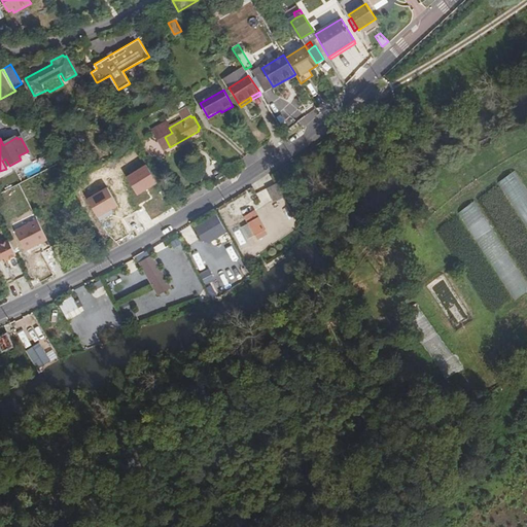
[(139,196),(161,185),(151,167),(130,176),(139,196)]
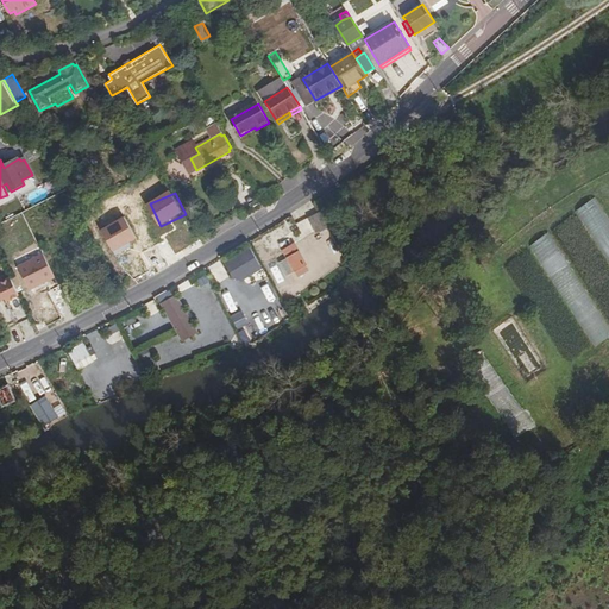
[(577,208),(588,228),(608,219),(597,198),(577,208)]
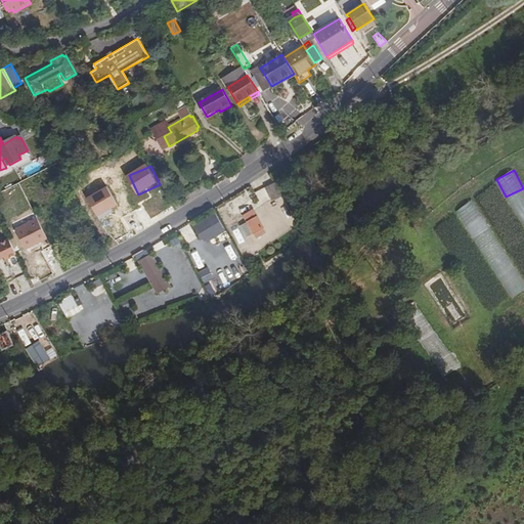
[(272,202),(282,195),(276,183),(265,187),(272,202)]
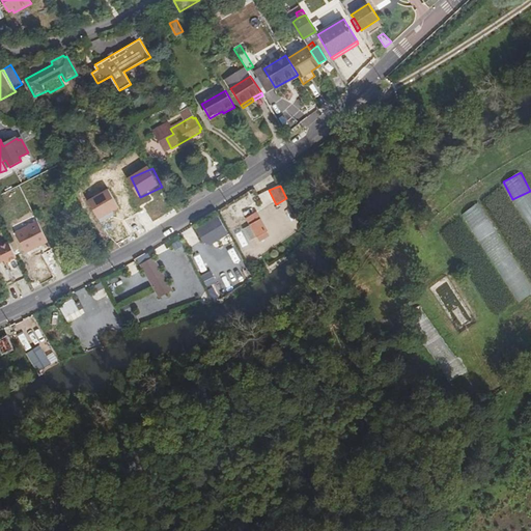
[(530,190),(515,198),(530,225),(530,190)]
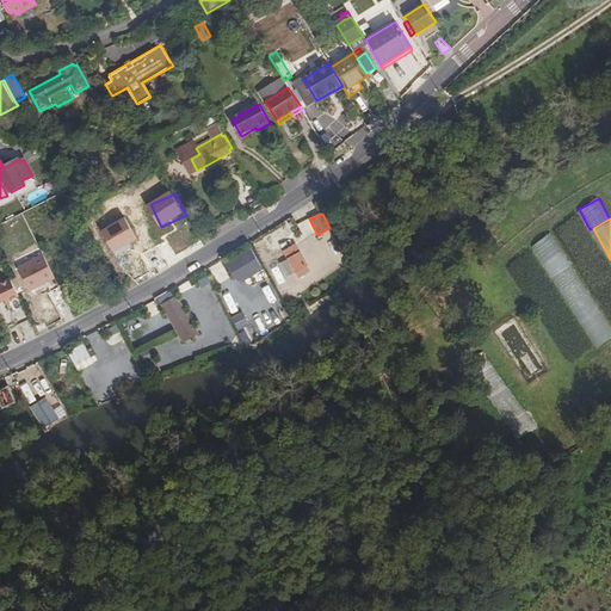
[(610,339),(610,327),(555,235),(535,247),(597,349),(610,339)]
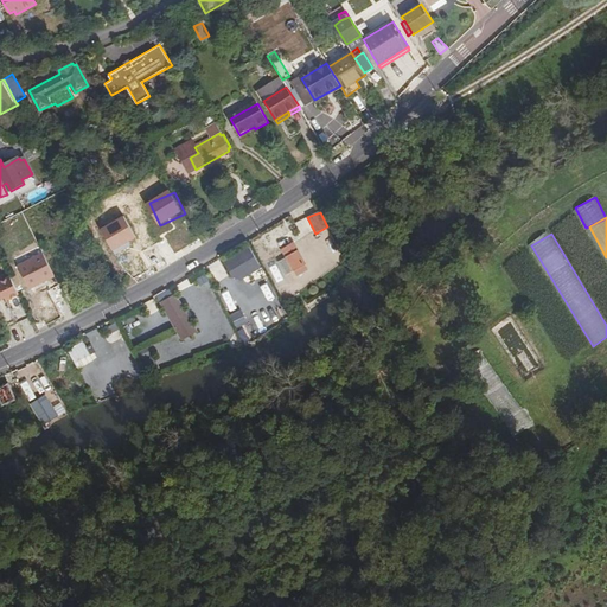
[(287,235),(278,238),(282,248),(291,243),(287,235)]
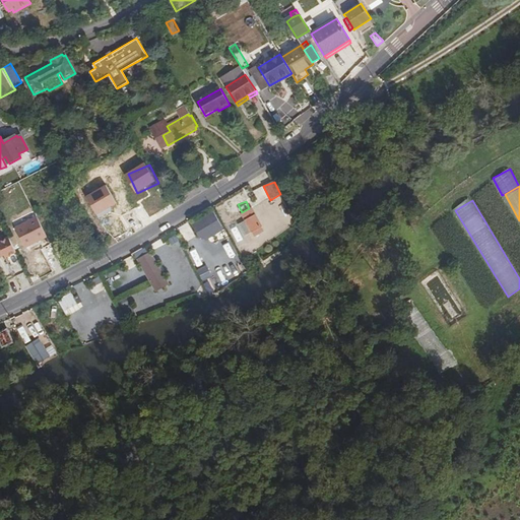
[(276,204),(284,219),(289,216),(282,201),(276,204)]
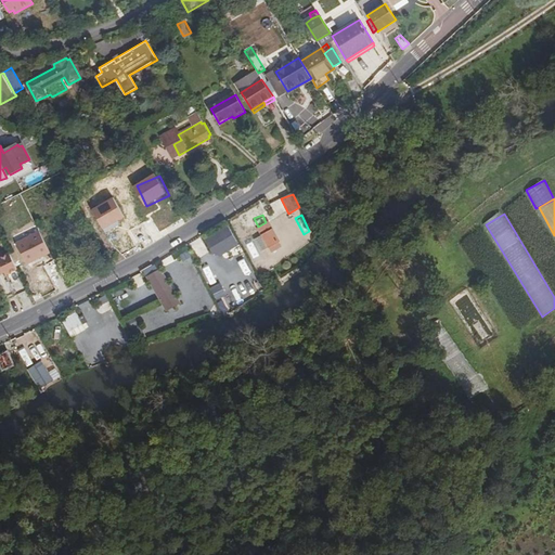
[(273,252),(283,246),(269,222),(259,228),(262,235),(256,240),(262,252),(270,247),(273,252)]
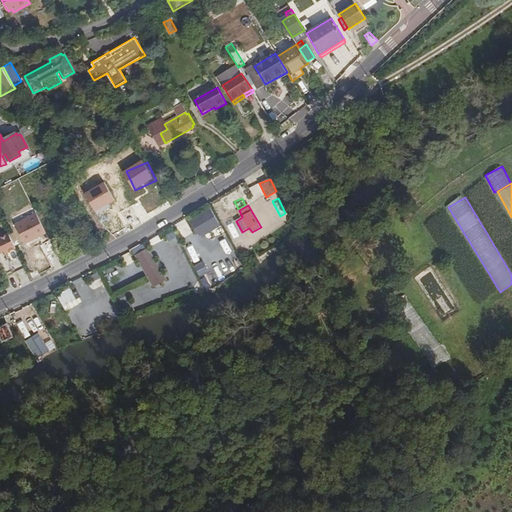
[(196,241),(219,227),(209,209),(186,223),(196,241)]
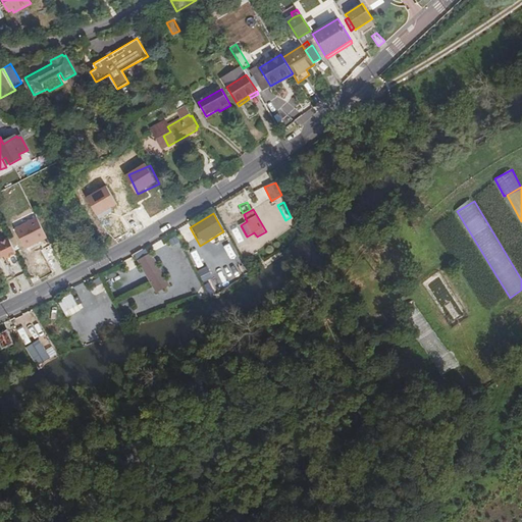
[(27,250),(51,242),(43,217),(18,226),(27,250)]
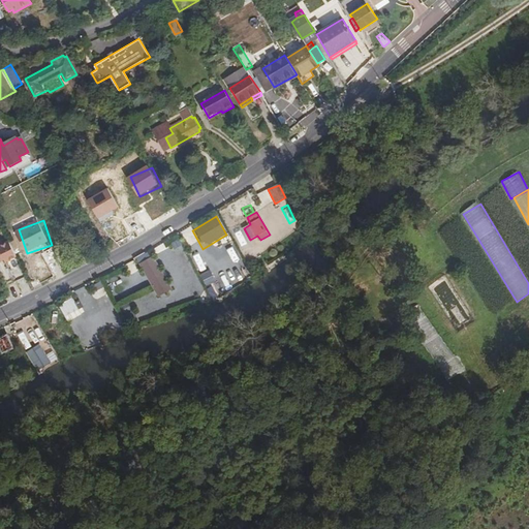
[(8,263),(19,258),(11,244),(1,249),(6,260),(8,263)]
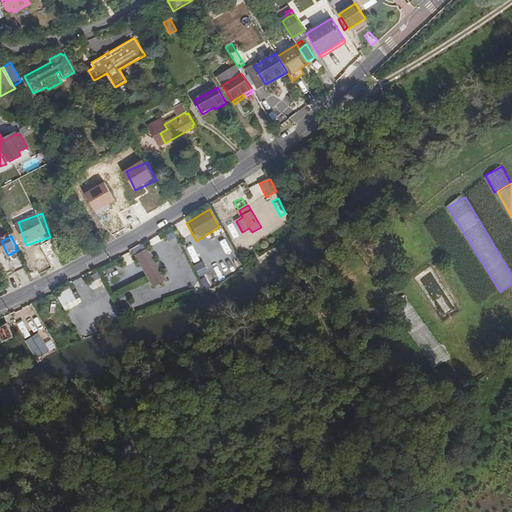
[(146,250),(136,256),(154,287),(167,280),(160,268),(157,270),(146,250)]
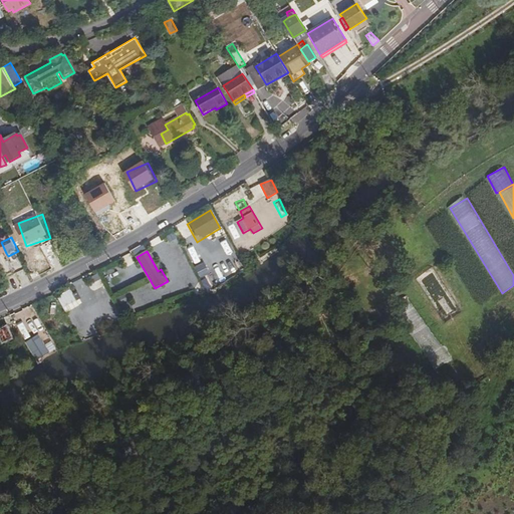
[(25,265),(31,276),(33,278),(39,275),(32,262),(25,265)]
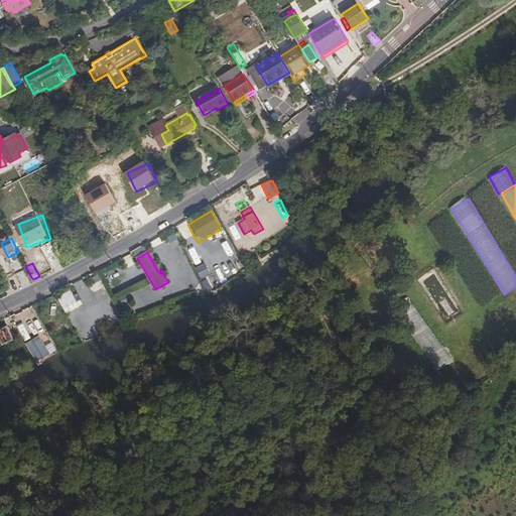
[(201,279),(210,275),(205,265),(196,270),(201,279)]
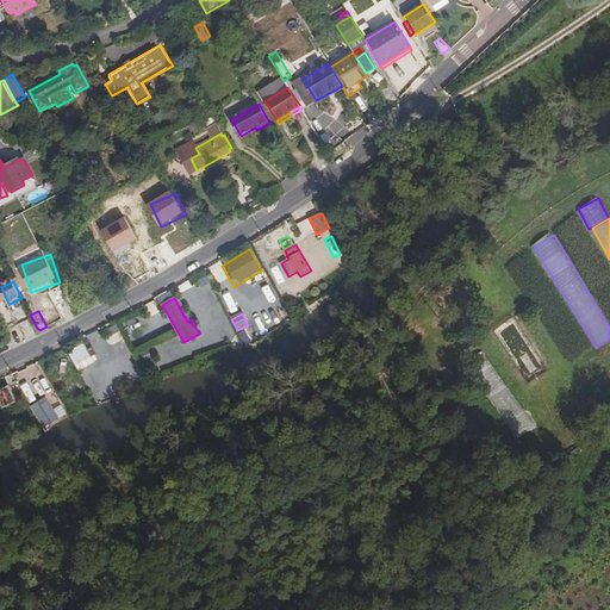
[(103,330),(107,344),(124,340),(119,324),(103,330)]
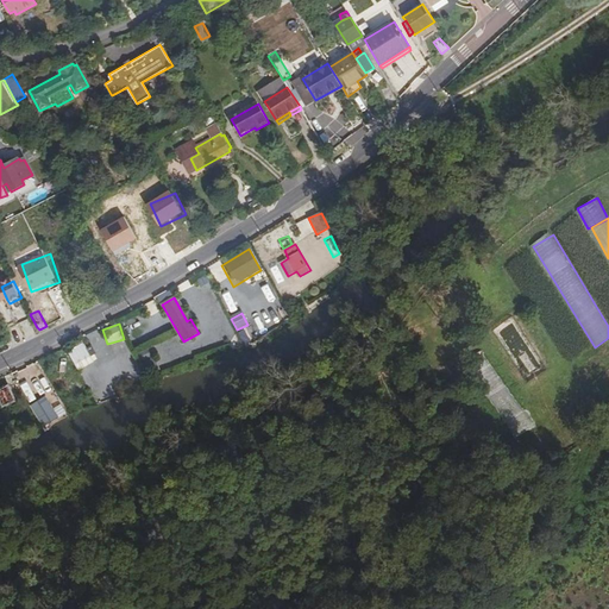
[(251,341),(245,331),(239,333),(245,345),(251,341)]
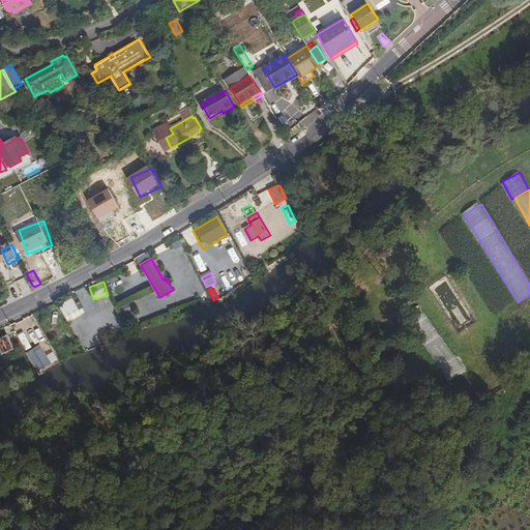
[(66,318),(80,311),(72,298),(59,306),(66,318)]
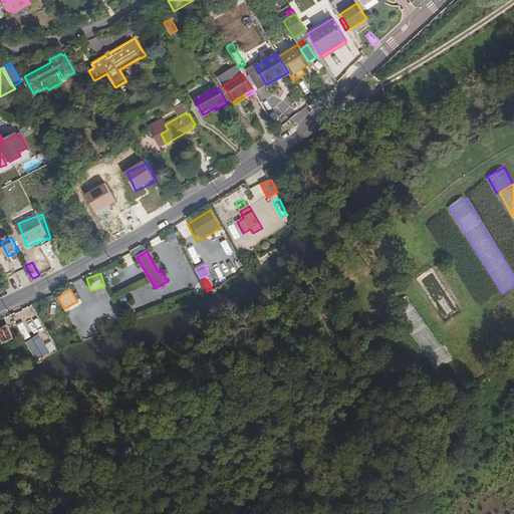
[(121,305),(127,302),(124,294),(118,297),(121,305)]
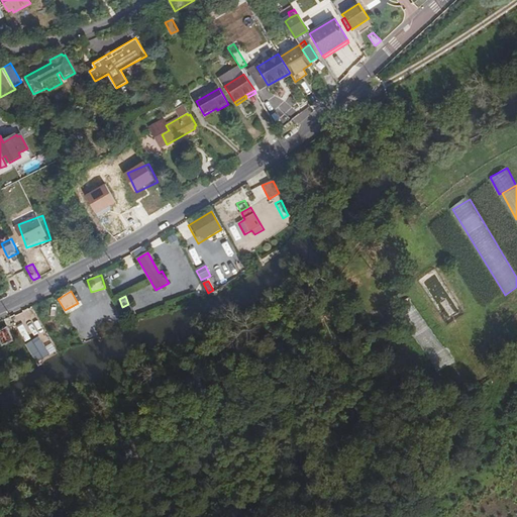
[(456,301),(445,304),(448,316),(460,313),(456,301)]
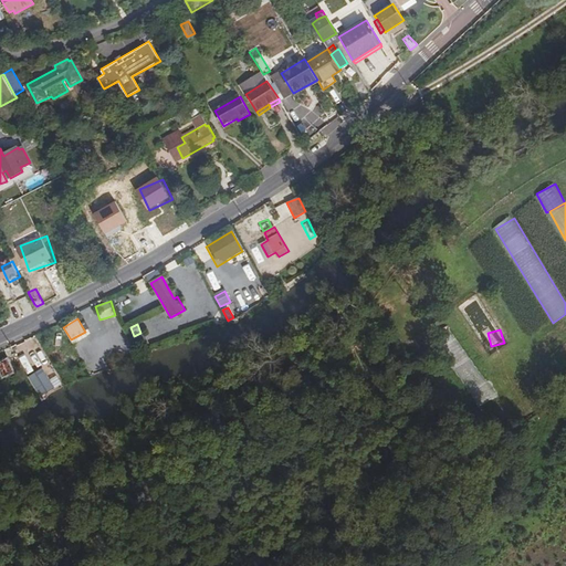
[(84,348),(90,364),(105,358),(100,343),(84,348)]
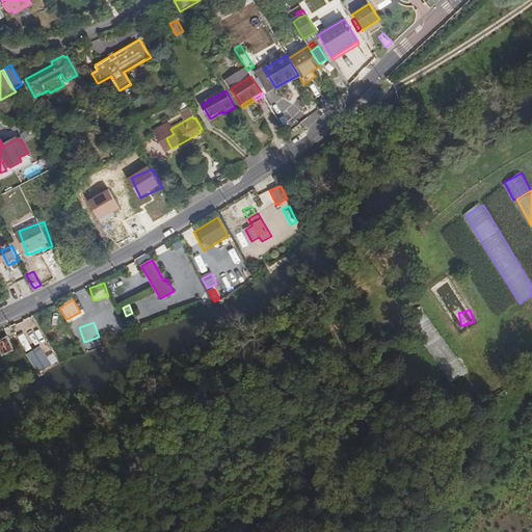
[(20,336),(28,350),(34,347),(26,331),(20,336)]
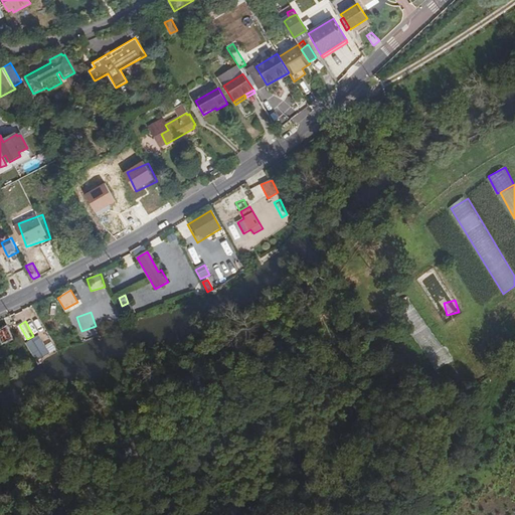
[(61,322),(55,324),(60,335),(66,332),(61,322)]
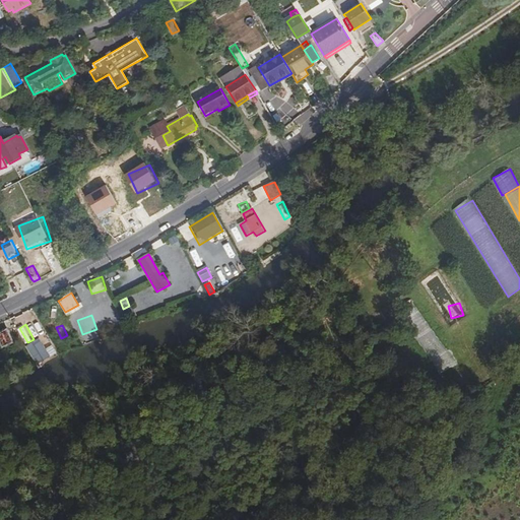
[(7,329),(0,331),(0,340),(2,346),(13,342),(7,329)]
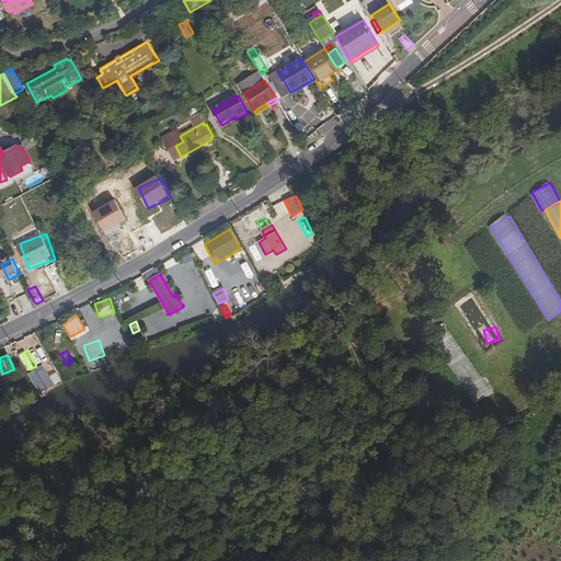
[(39,391),(48,385),(36,367),(27,373),(39,391)]
